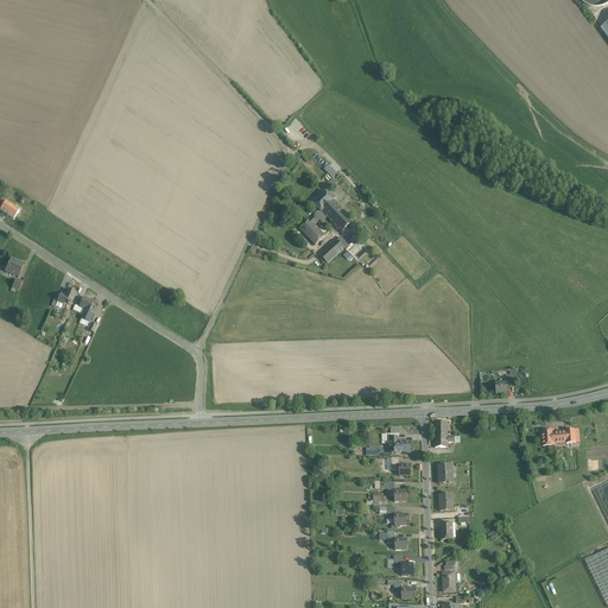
[(331,178),(336,172),(327,164),(323,169),(331,178)]
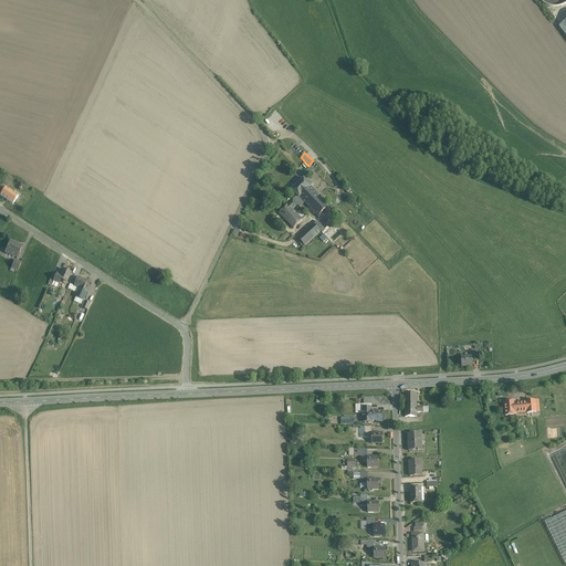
[(313,165),(306,171),(308,174),(315,168),(313,165)]
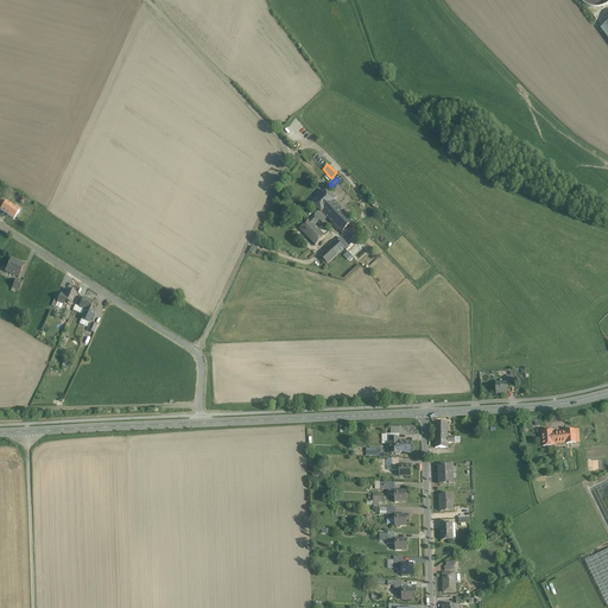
[(320,210),(315,215),(320,220),(322,222),(327,217),(341,233),(353,222),(341,210),(342,209),(335,201),(327,192),(314,204),(320,210)]
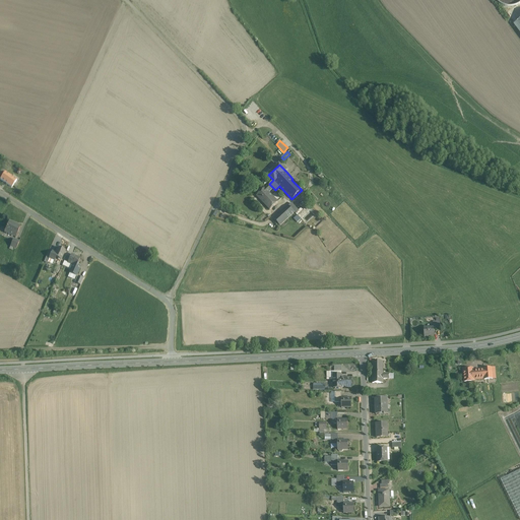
[(5,172),(0,178),(0,180),(4,184),(10,175),(5,172)]
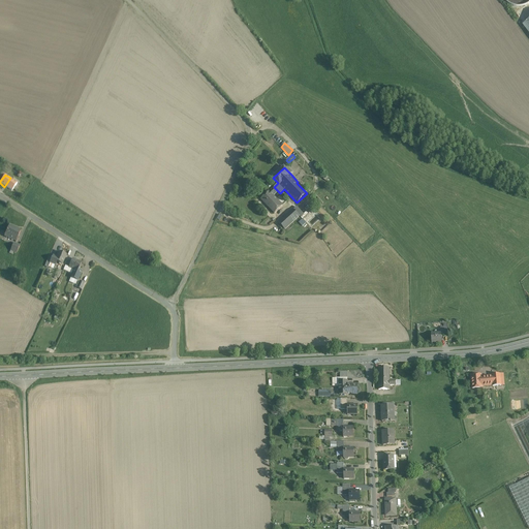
[(10,178),(4,187),(10,191),(17,182),(10,178)]
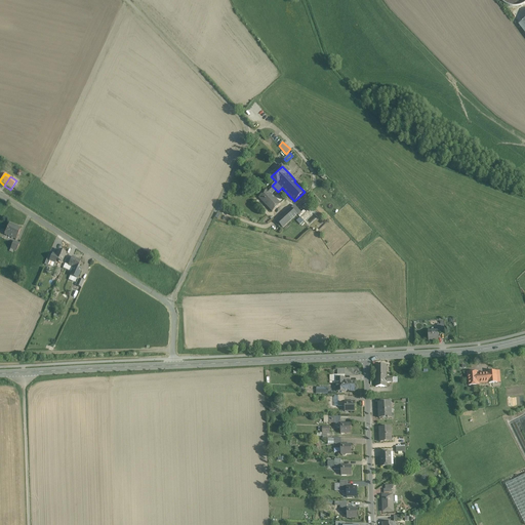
[(259,198),(273,211),(281,204),(272,194),(276,190),(272,186),(259,198)]
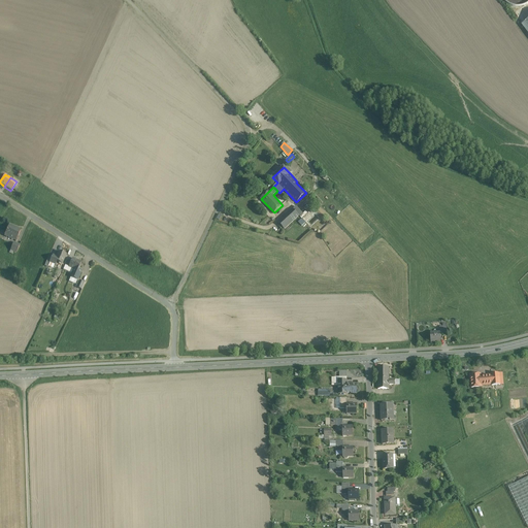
[(293,209),(277,223),(285,229),(299,216),(293,209)]
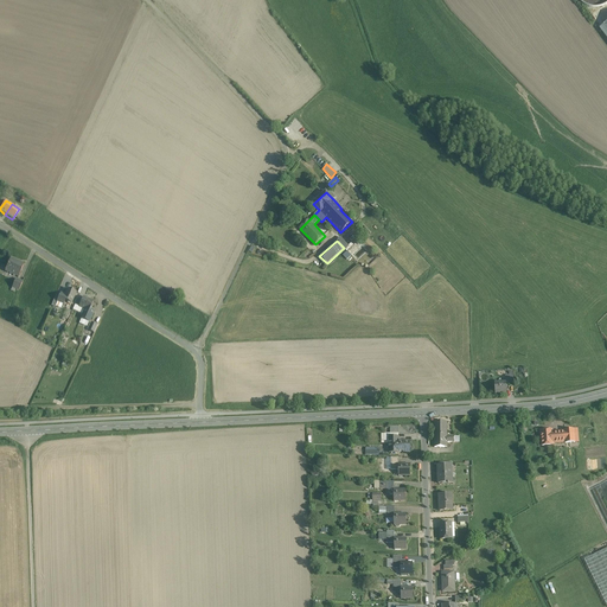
[(24,263),(11,257),(6,269),(19,275),(24,263)]
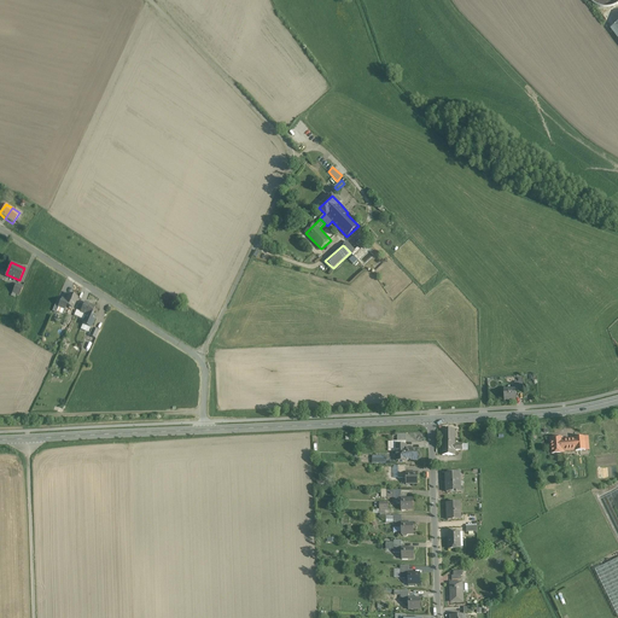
[(77,298),(70,293),(64,304),(73,308),(77,298)]
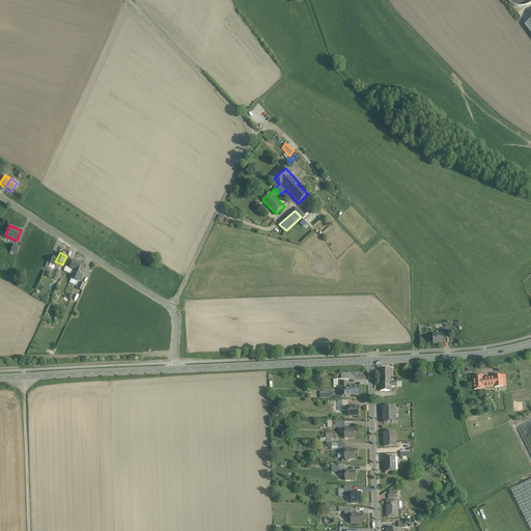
[(82,263),(73,259),(70,268),(67,273),(73,275),(75,271),(78,272),(79,272),(82,263)]
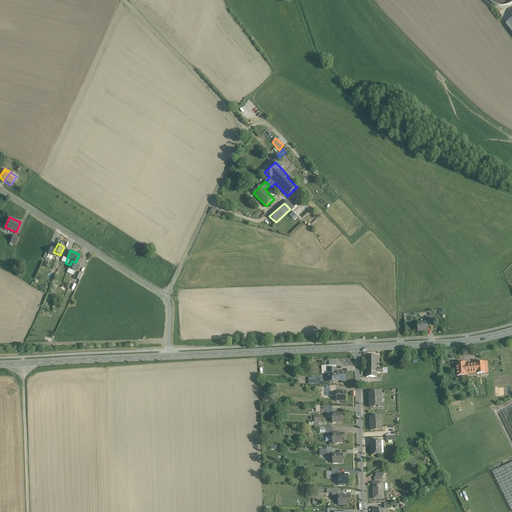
[(75,262),(72,261),(70,265),(68,268),(75,271),(79,263),(76,262),(75,262)]
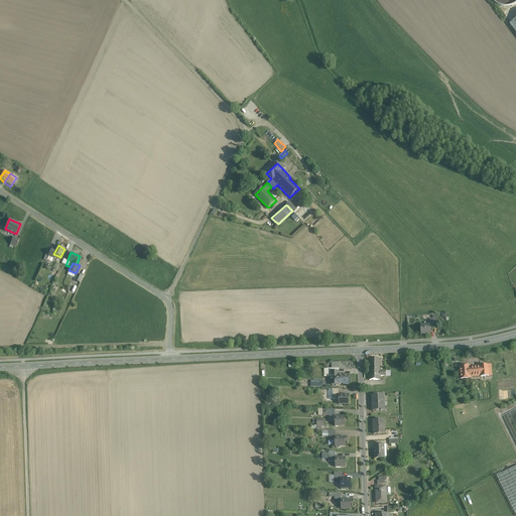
[(83,277),(77,274),(75,280),(81,283),(83,277)]
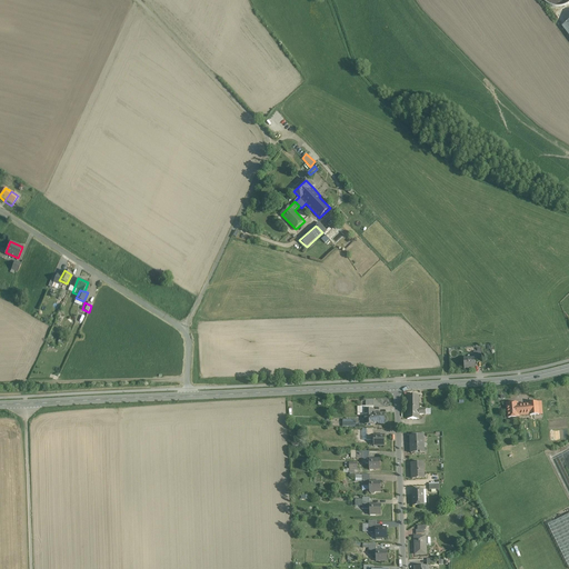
[(473,359),(463,359),(465,369),(475,369),(475,359),(473,359)]
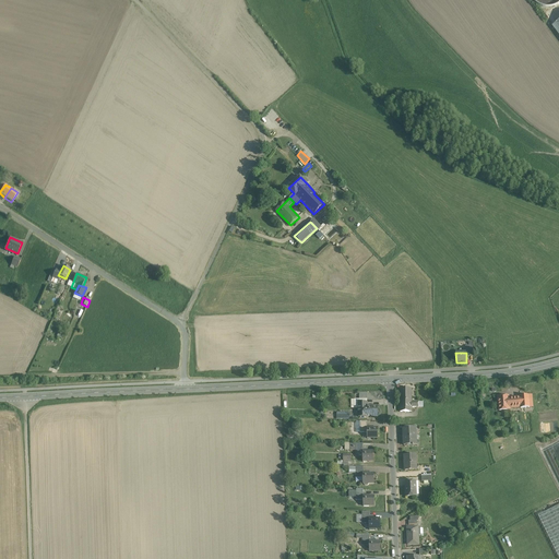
[(412,389),(400,389),(400,412),(411,412),(412,407),(412,403),(412,389)]
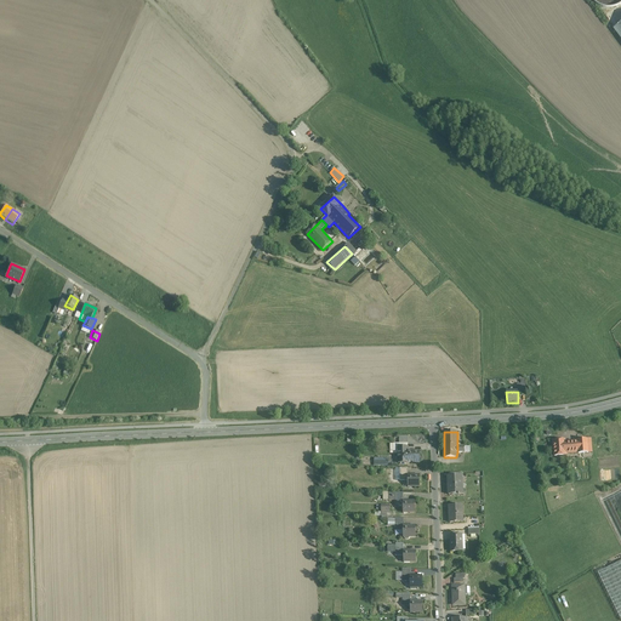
[(587,439),(577,440),(579,453),(579,454),(588,453),(587,440),(587,439)]
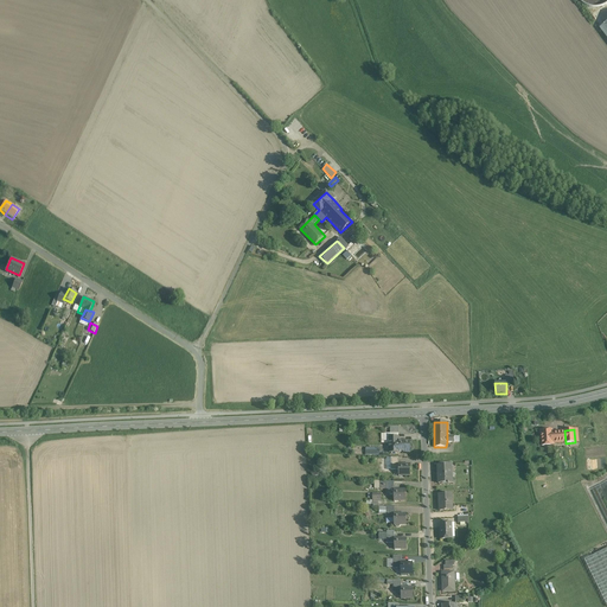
[(553,430),(541,432),(542,446),(554,445),(554,443),(566,442),(564,432),(553,433),(553,430)]
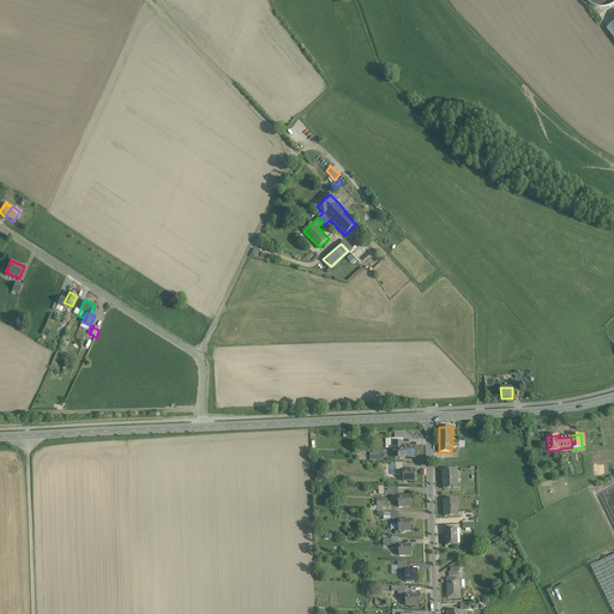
[(403,443),(403,439),(395,439),(390,439),(390,449),(393,449),(393,443),(403,443)]
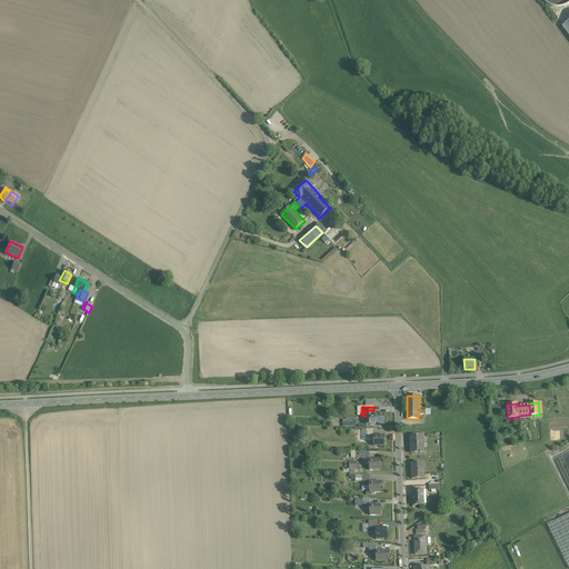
[(373,410),(365,410),(365,416),(365,425),(375,425),(375,423),(379,423),(379,425),(385,423),(385,413),(373,413),(373,410)]
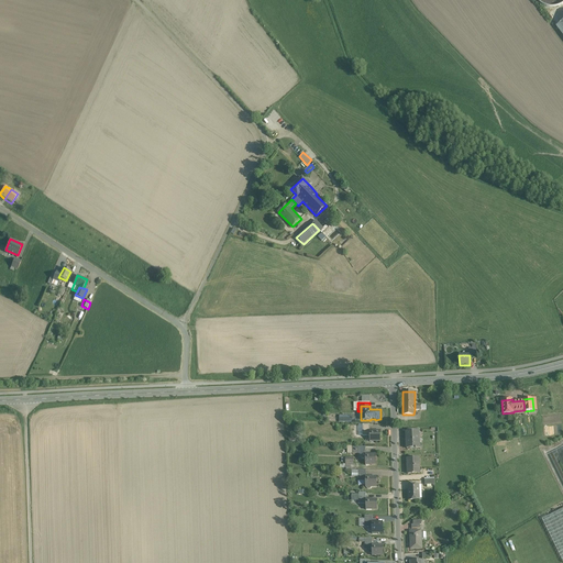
[(381,441),(381,431),(370,431),(370,435),(370,441),(381,441)]
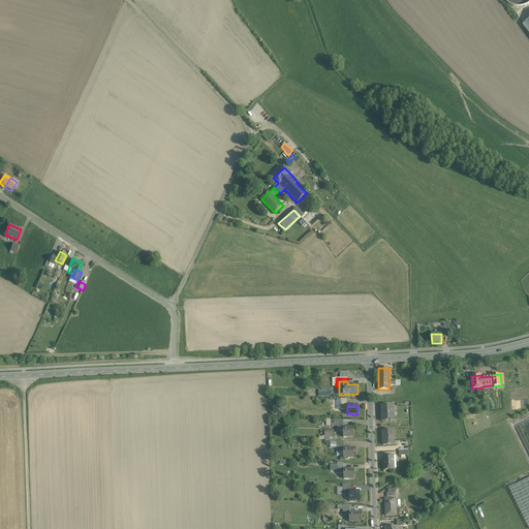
[(394,405),(381,406),(382,422),(395,422),(394,405)]
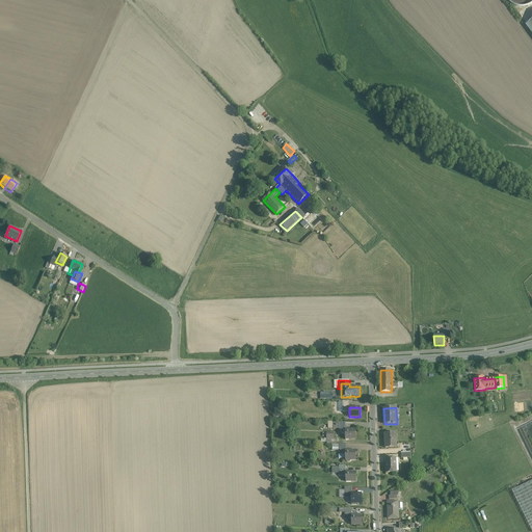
[(355,440),(355,429),(345,429),(345,433),(345,440),(355,440)]
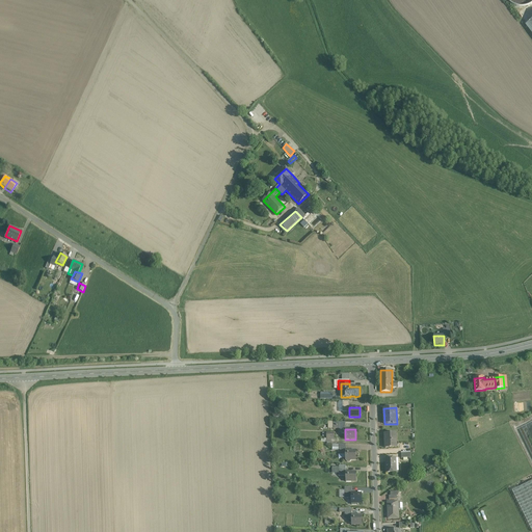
[(396,433),(387,433),(387,439),(384,439),(386,448),(396,448),(396,433)]
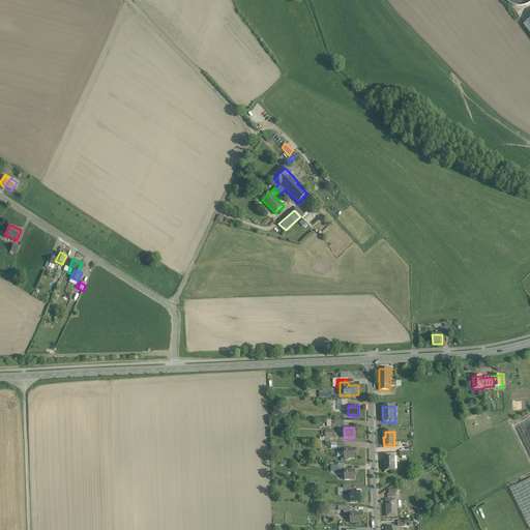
[(354,459),(354,448),(344,448),(344,449),(344,452),(345,459),(346,460),(349,460),(350,459),(354,459)]
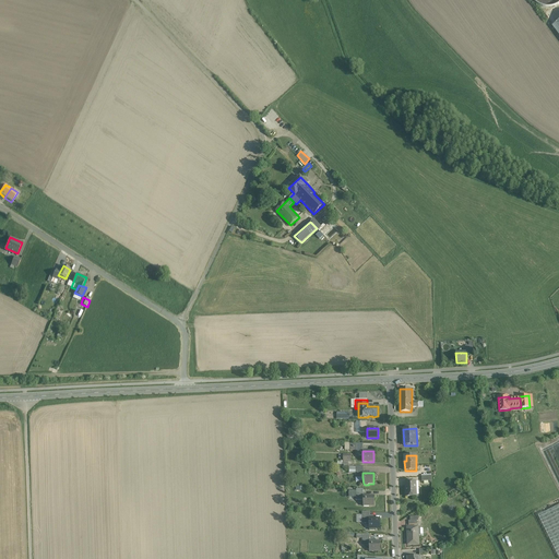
[(416,482),(406,482),(406,497),(416,497),(416,482)]
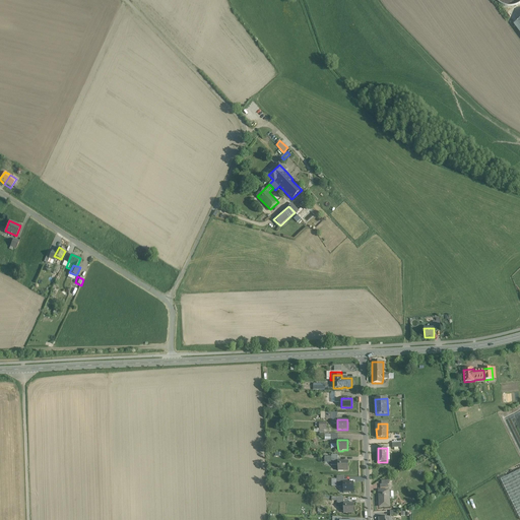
[(338,461),(337,461),(337,465),(338,471),(347,471),(347,461),(338,461)]
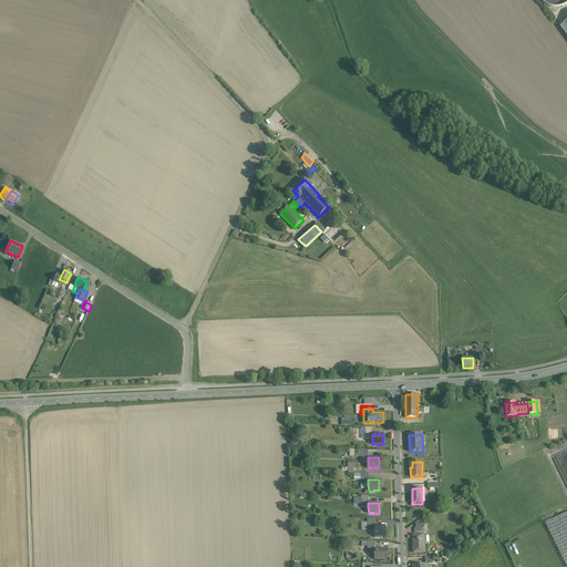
[(566,512),(545,523),(566,566),(566,512)]
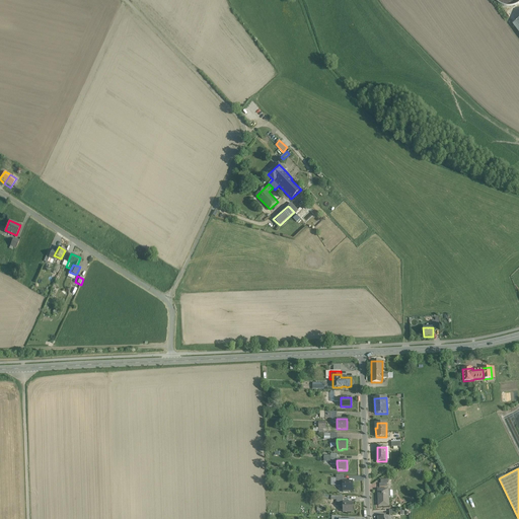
[(343,482),(343,486),(343,492),(343,493),(349,493),(349,492),(353,492),(353,482),(343,482)]
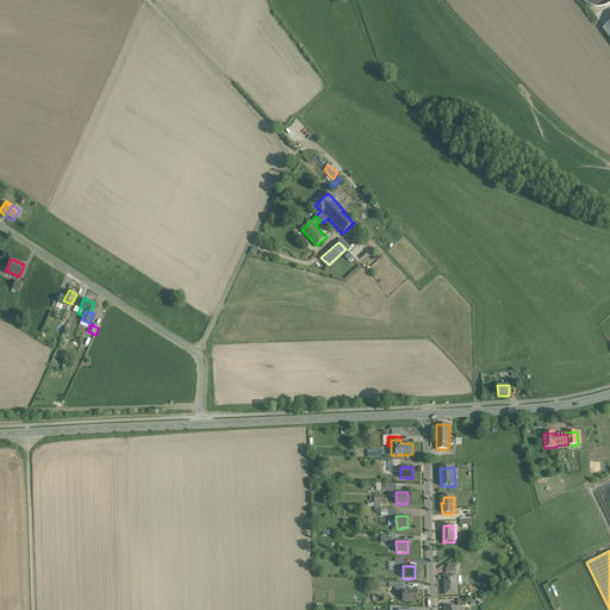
[(456,576),(444,576),(446,595),(458,595),(456,584),(462,584),(461,577),(456,578),(456,576)]
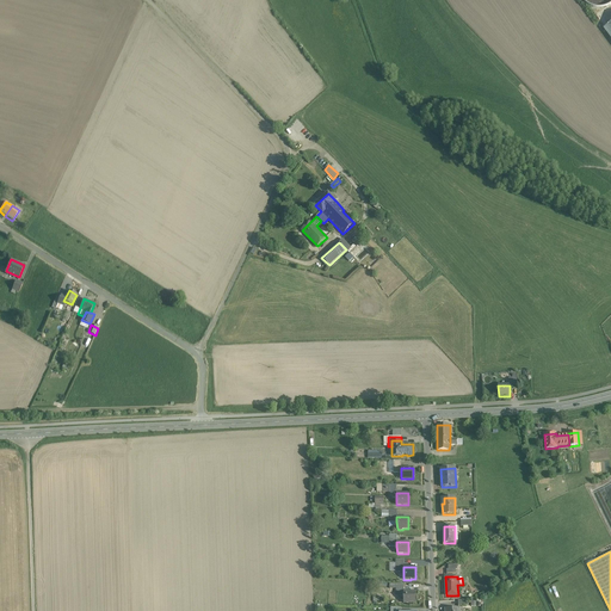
[(403,592),(403,597),(403,603),(415,603),(415,592),(403,592)]
